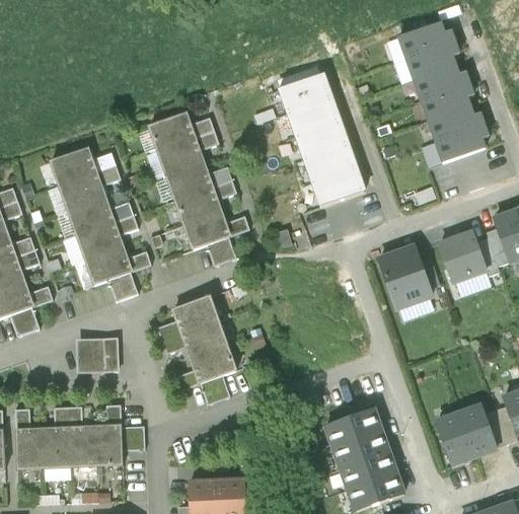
[(405,58),(455,41),(451,29),(444,31),(441,21),(398,37),(405,58)]
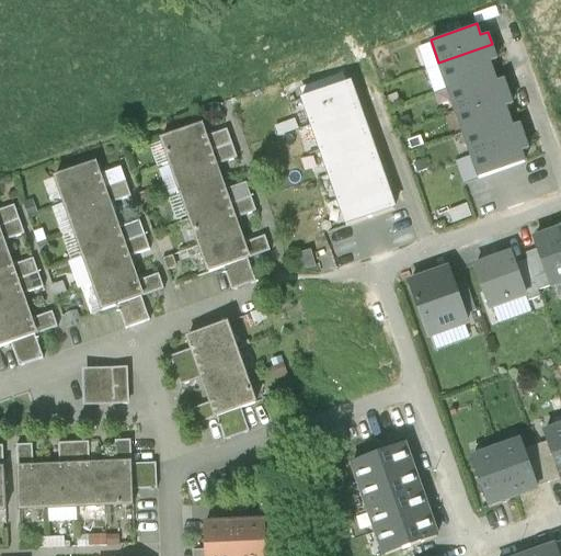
[(438,63),(446,84),(492,68),(489,58),(496,56),(492,44),(438,63)]
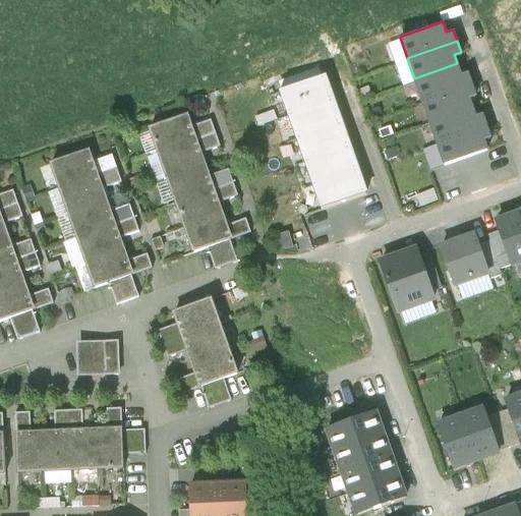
[(422,100),(471,81),(467,70),(461,73),(457,63),(414,78),(422,100)]
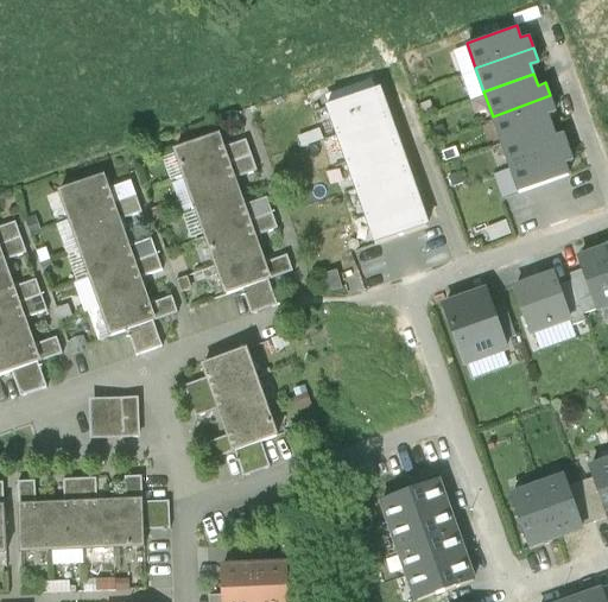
[(378,84),(325,103),(336,132),(387,113),(378,84)]
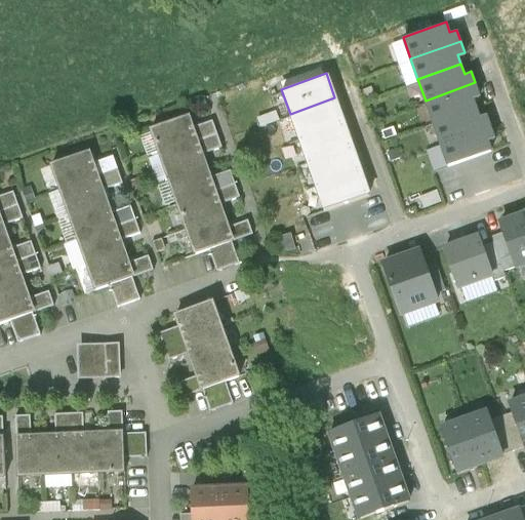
[(426,101),(433,121),(476,106),(473,96),(479,93),(475,82),(426,101)]
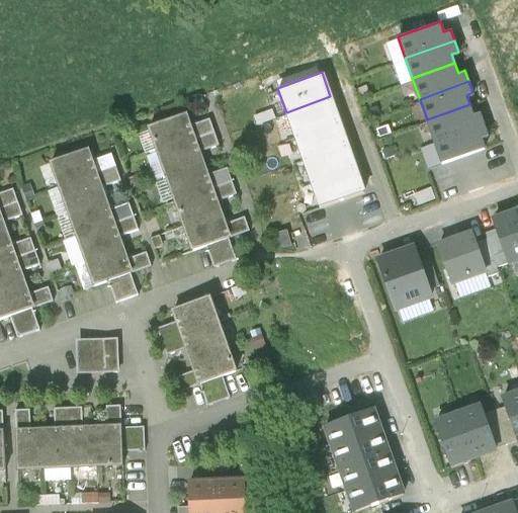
[(330,96),(286,112),(294,135),(338,119),(330,96)]
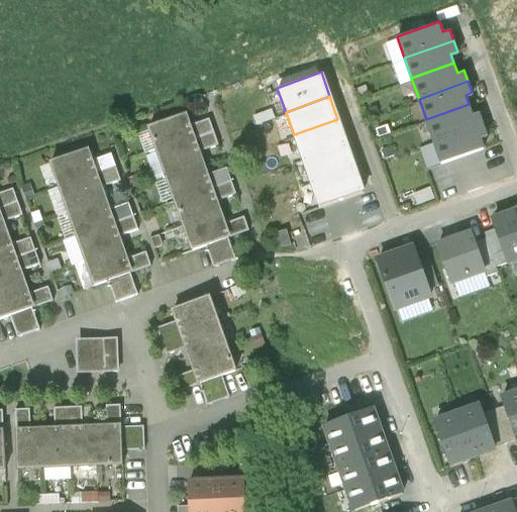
[(433,139),(483,122),(479,111),(472,113),(469,104),(426,119),(433,139)]
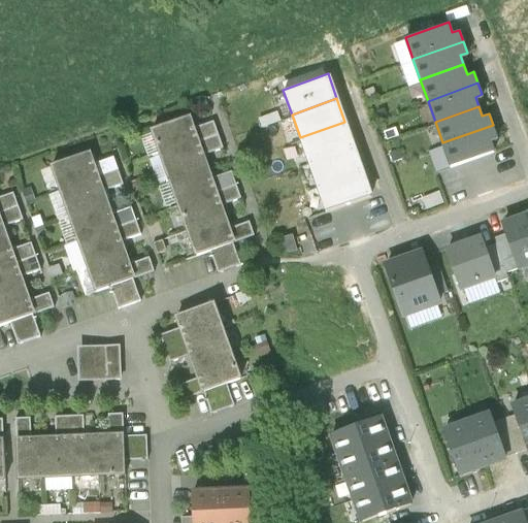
[(152,127),(161,152),(219,132),(213,118),(192,126),(188,113),(152,127)]
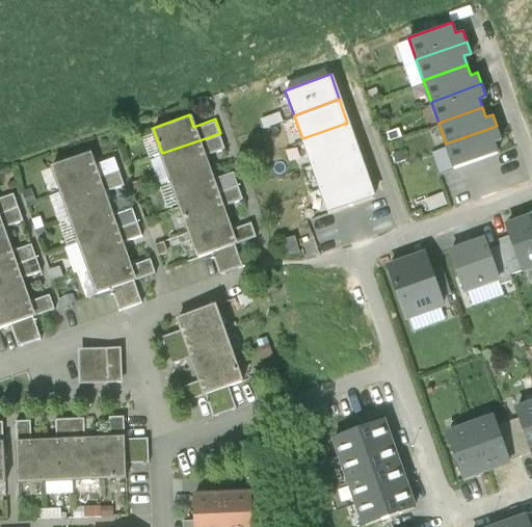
[(347,123),(302,138),(311,162),(356,147),(347,123)]
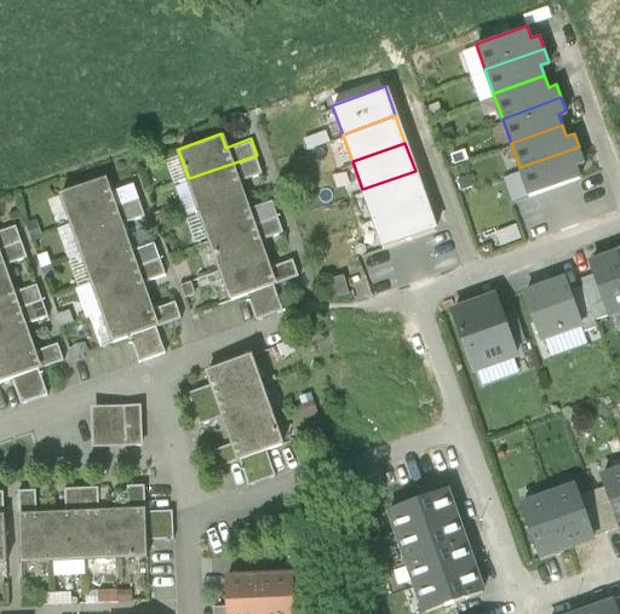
[(520,167),(528,194),(580,176),(575,164),(584,160),(579,147),(520,167)]
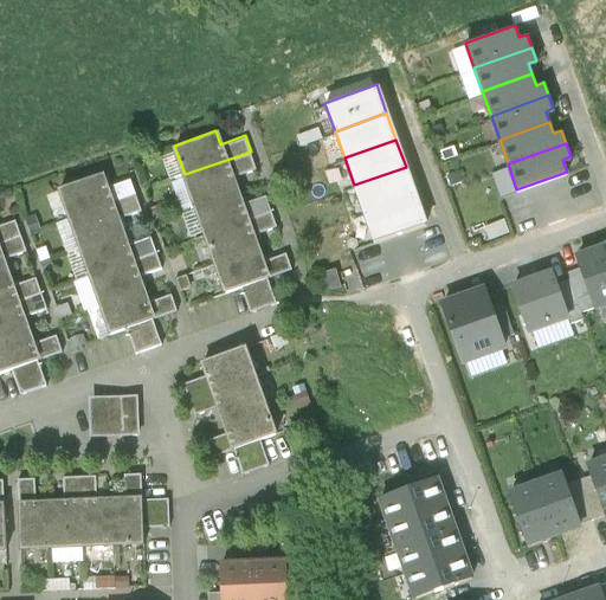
[(185,174),(195,204),(237,188),(232,175),(257,167),(251,152),(185,174)]
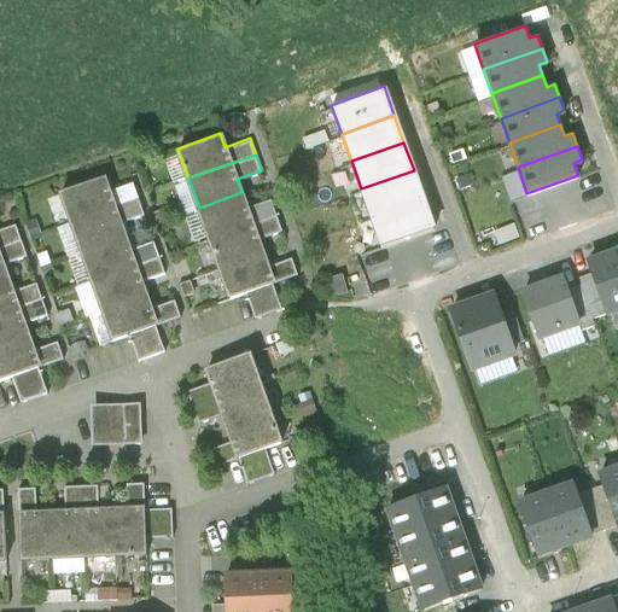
[(414,170),(361,188),(371,216),(424,197),(414,170)]
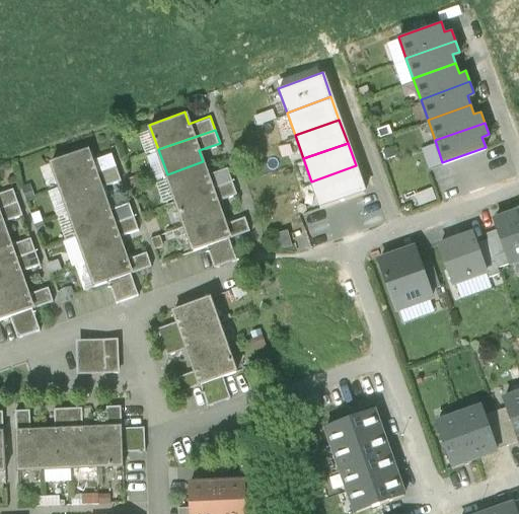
[(51,159),(60,185),(117,164),(112,151),(90,158),(86,147),(51,159)]
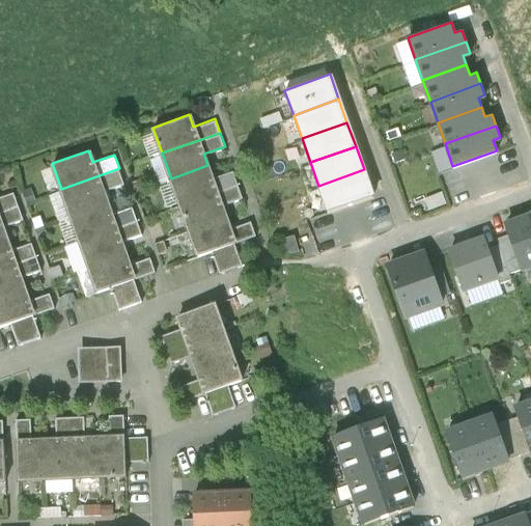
[(171,178),(179,203),(238,183),(232,169),(212,177),(207,165),(171,178)]
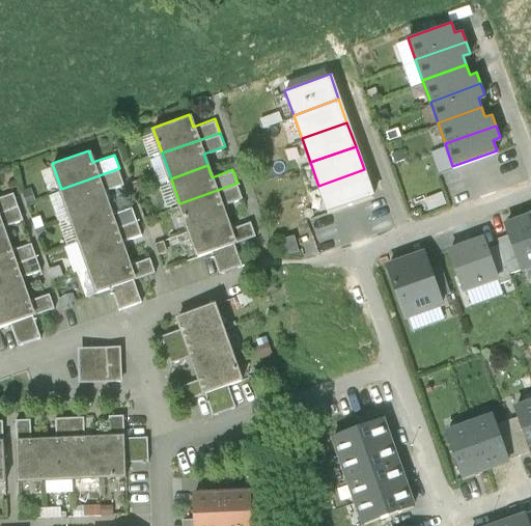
[(61,189),(70,214),(107,201),(103,190),(123,182),(119,168),(61,189)]
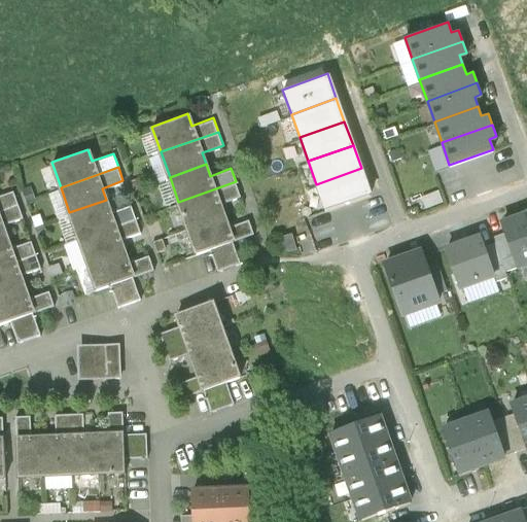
[(361,168),(316,184),(325,209),(328,207),(370,193),(361,168)]
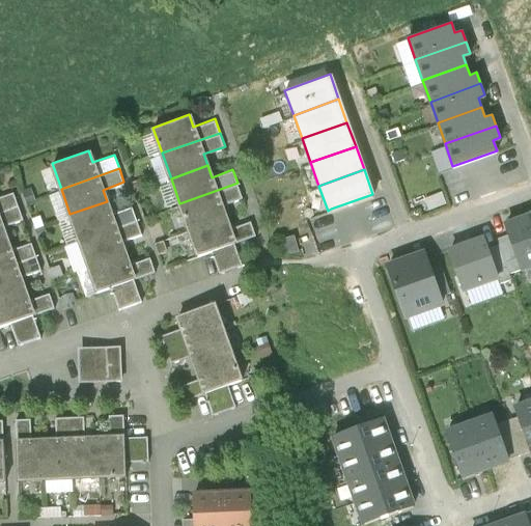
[(179,203),(189,228),(225,216),(221,204),(243,196),(238,183),(179,203)]
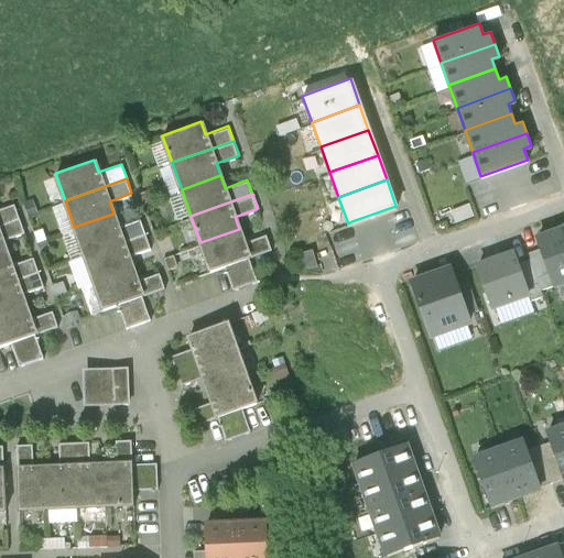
[(0,222),(20,217),(14,203),(0,207),(0,222)]
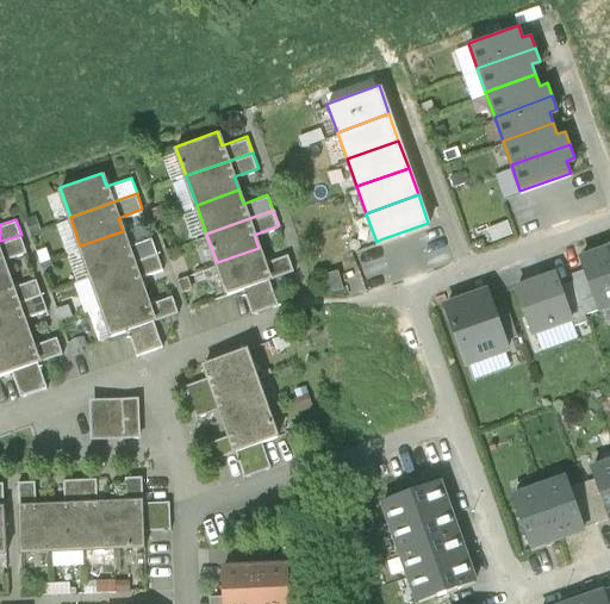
[(80,246),(91,275),(157,251),(151,236),(128,244),(123,231),(80,246)]
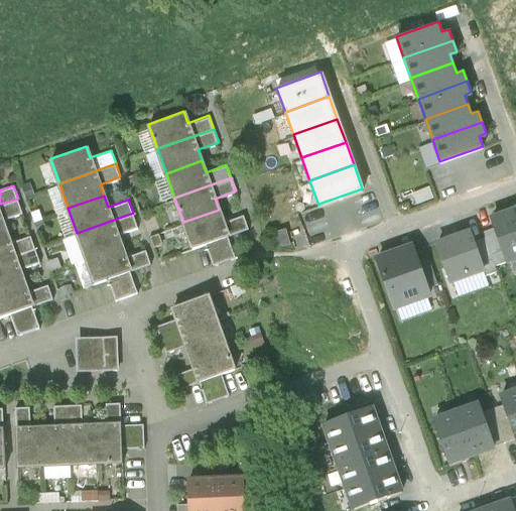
[(0,204),(0,232),(6,230),(2,219),(22,212),(18,199),(0,204)]
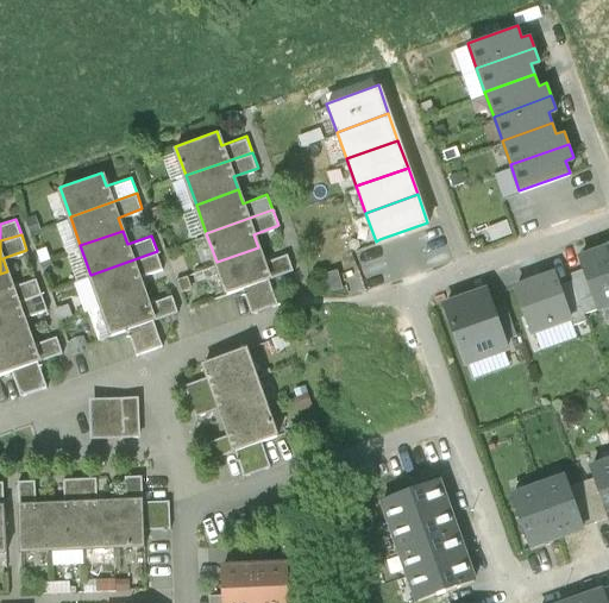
[(608,302),(608,255),(606,245),(579,255),(584,265),(598,306),(598,307),(608,302)]
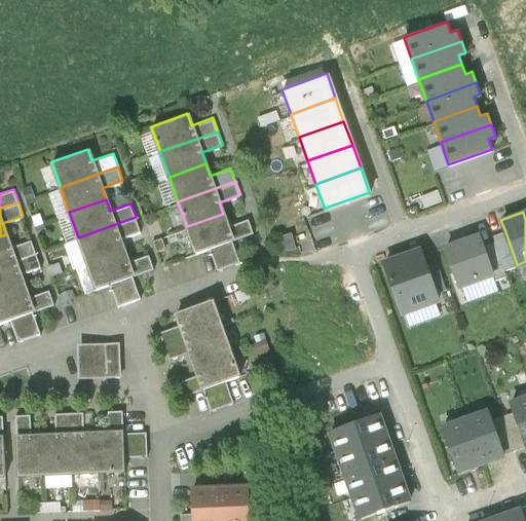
[(227,225),(223,214),(187,226),(196,252),(210,247),(232,239),(254,232),(249,218),(227,225)]
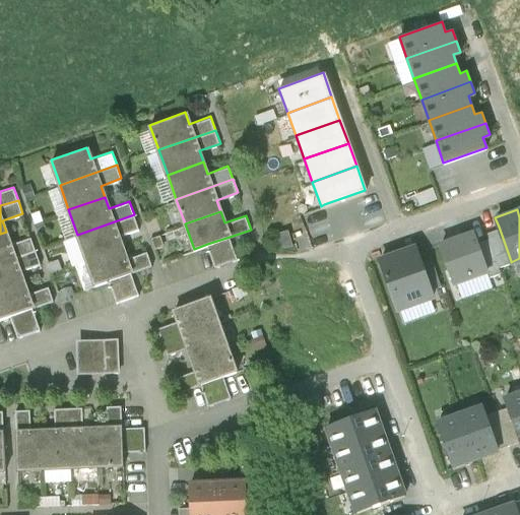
[(77,235),(86,259),(122,246),(118,235),(139,228),(134,214),(77,235)]
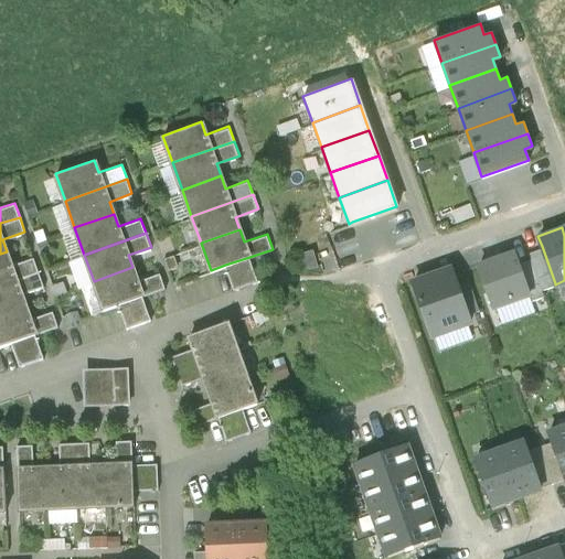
[(555,283),(542,246),(529,250),(542,288),(555,283)]
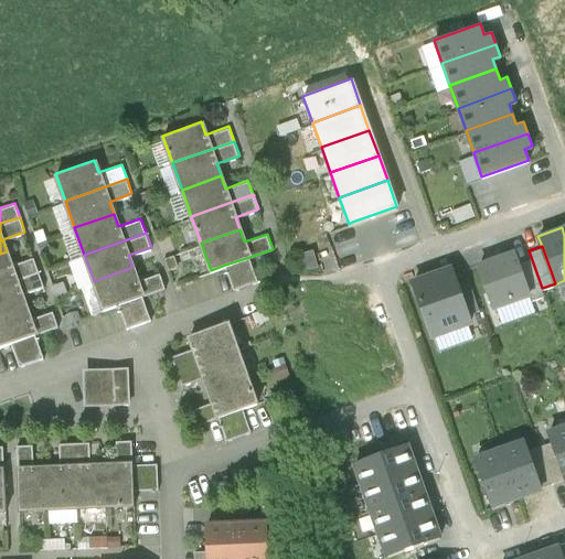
[(515,249),(477,262),(491,305),(530,292),(515,249)]
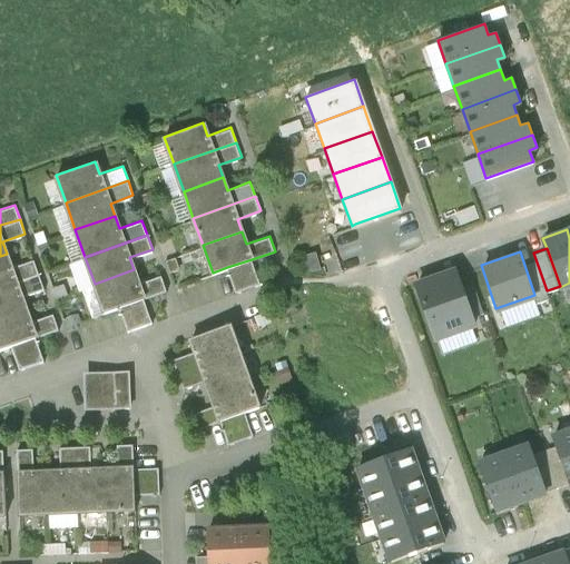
[(0,256),(0,286),(39,273),(33,258),(11,266),(7,254),(0,256)]
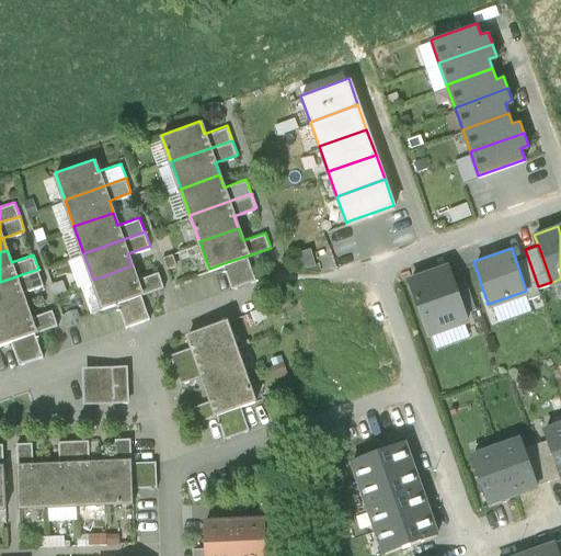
[(248,256),(224,263),(231,287),(255,279),(248,256)]
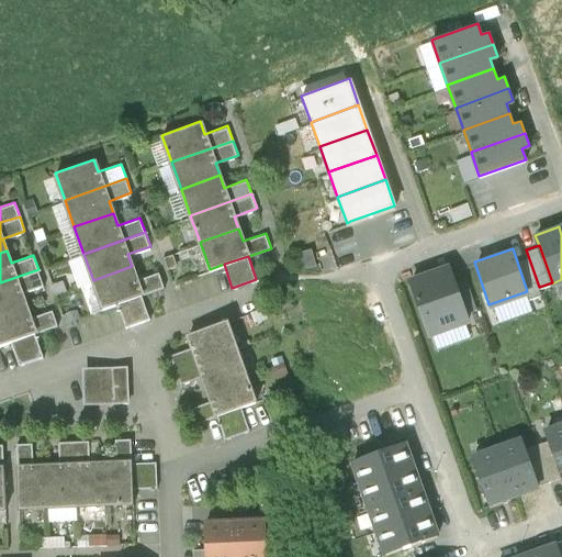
[(449,263),(406,278),(427,336),(469,321),(449,263)]
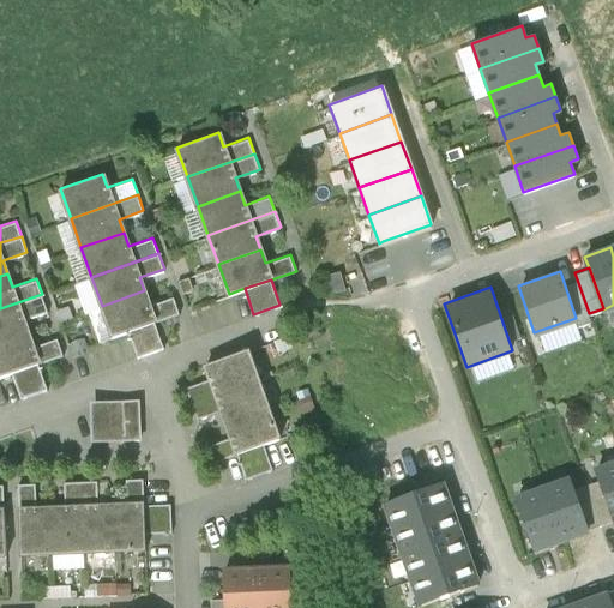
[(149,305),(144,290),(102,306),(113,336),(128,330),(155,320),(179,312),(174,295),(149,305)]
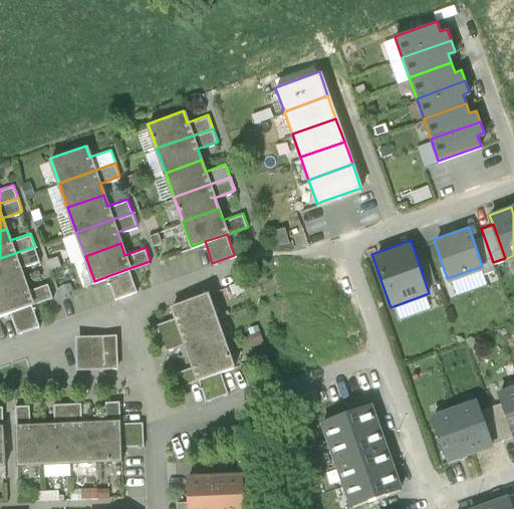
[(0,258),(0,286),(23,278),(19,267),(40,259),(35,246),(0,258)]
